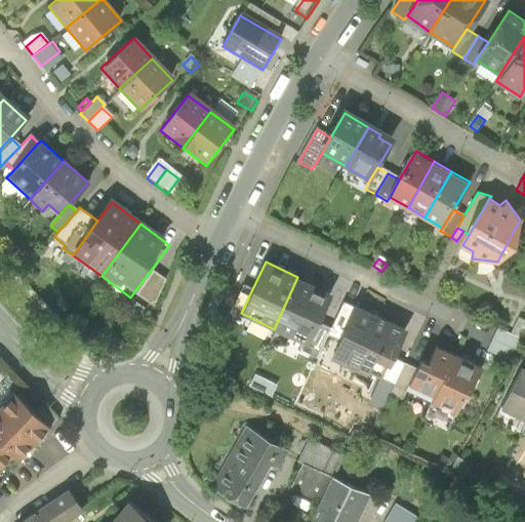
[(297,277),(274,329),(305,344),(315,321),(329,292),(297,277)]
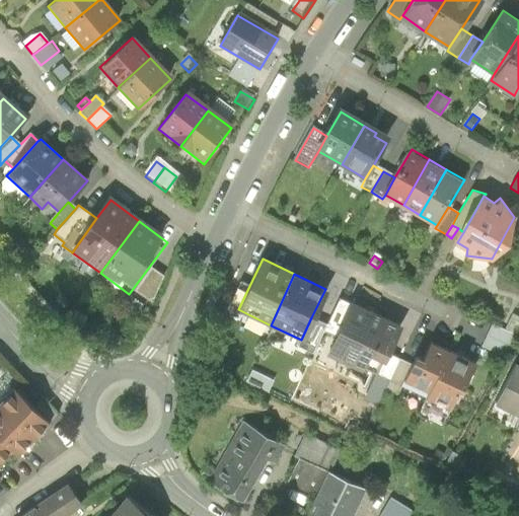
[(238,309),(249,286),(240,282),(227,309),(236,314),(238,309)]
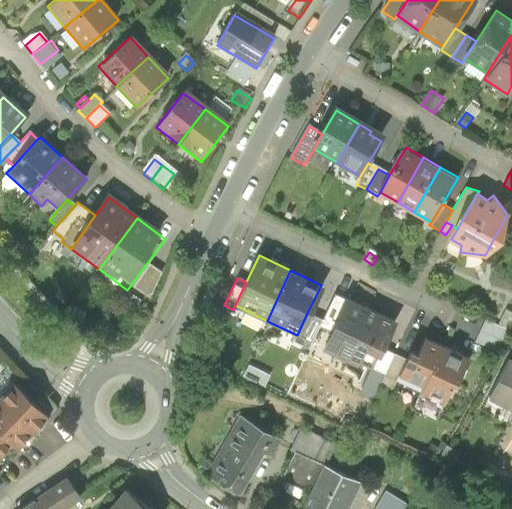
[(330,332),(344,301),(334,295),(323,321),(320,327),(330,332)]
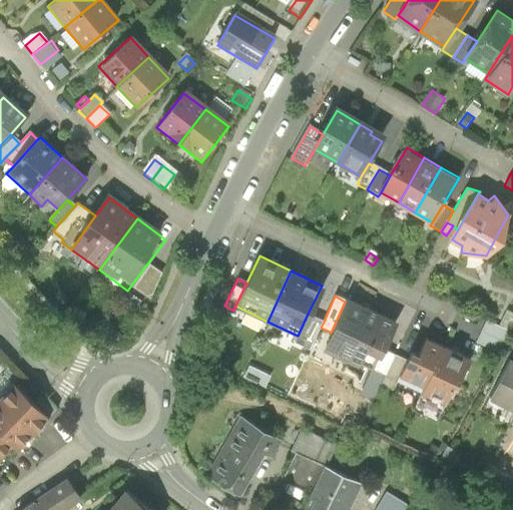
[(323,349),(347,361),(371,310),(347,299),(345,302),(331,333),(323,349)]
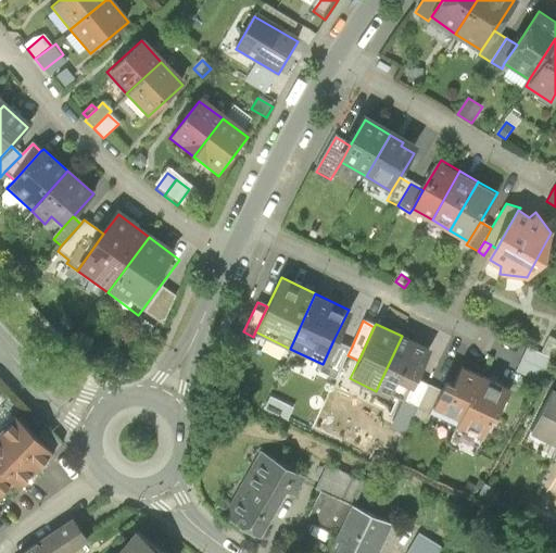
[(428,348),(402,336),(376,391),(402,403),(414,379),(428,348)]
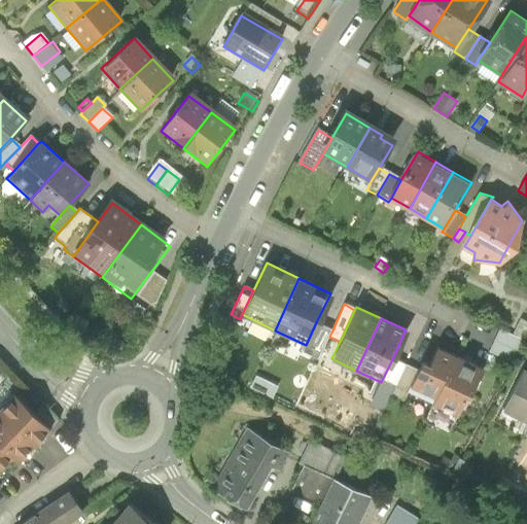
[(526,335),(526,322),(521,319),(513,335),(524,341),(526,335)]
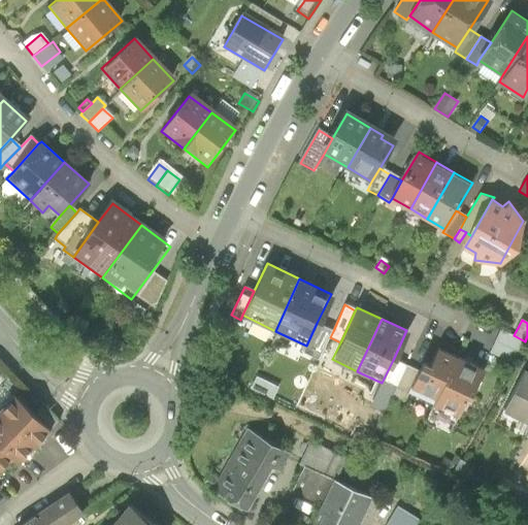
[(333,331),(317,323),(306,346),(302,354),(318,361),(330,337),(333,331)]
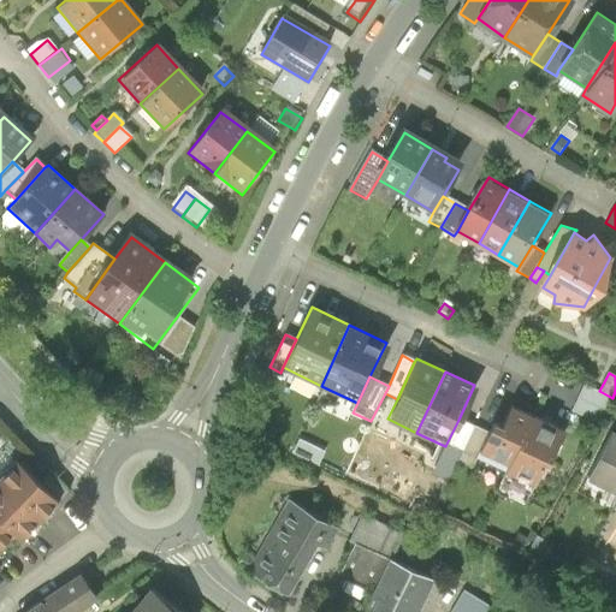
[(610,400),(584,387),(572,413),(598,425),(610,400)]
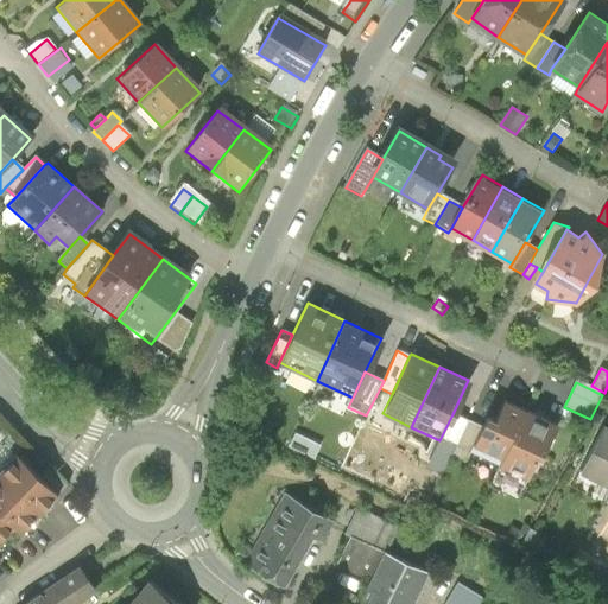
[(472,445),(500,458),(523,408),(505,400),(496,418),(487,413),(480,427),(472,445)]
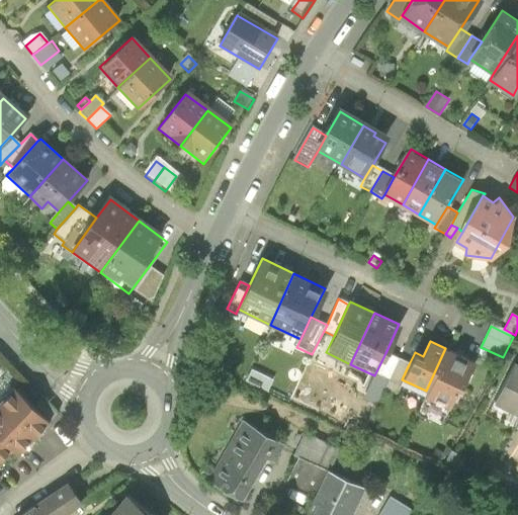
[(445,348),(426,391),(423,398),(451,411),(475,362),(445,348)]
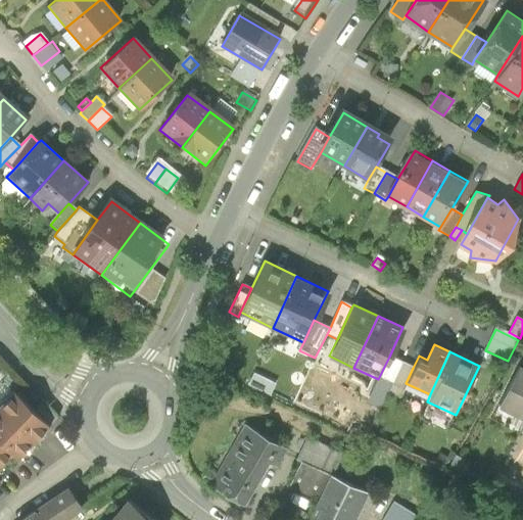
[(389,357),(378,379),(370,397),(383,404),(388,392),(401,363),(389,357)]
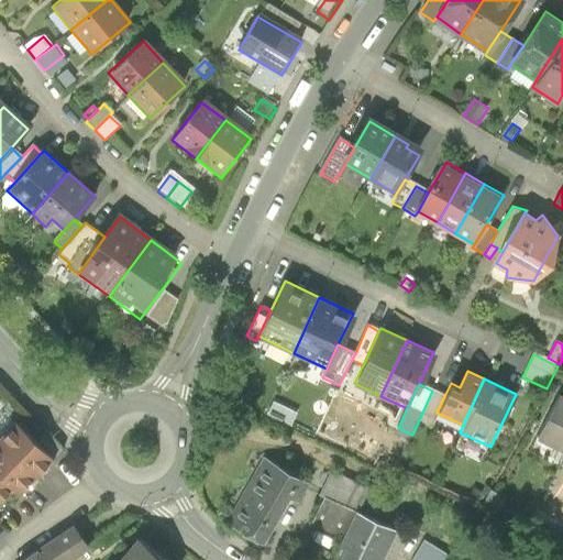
[(437,413),(444,396),(432,391),(418,423),(430,428),(437,413)]
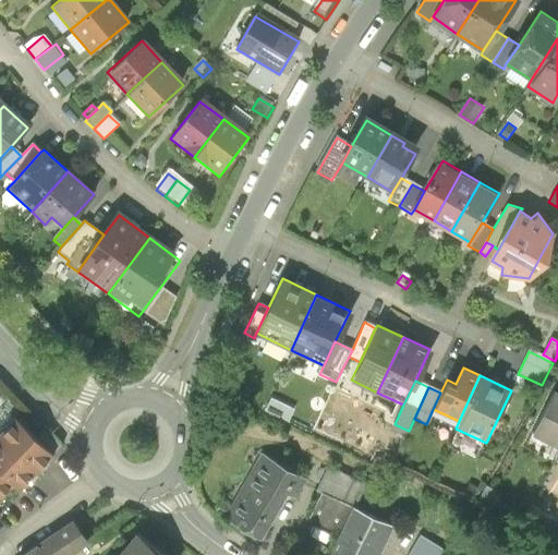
[(557,390),(555,389),(532,433),(557,446),(557,390)]
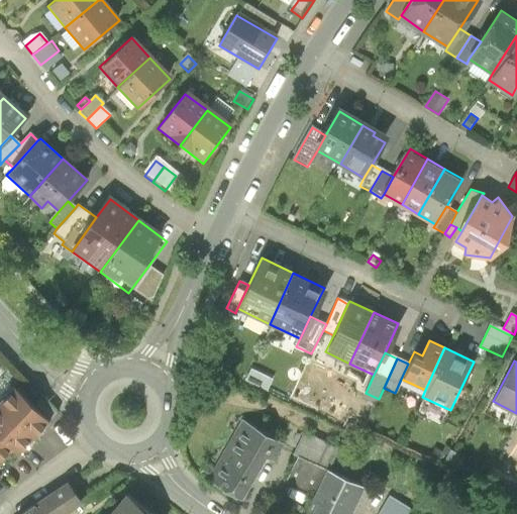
[(11,386),(0,396),(0,404),(32,437),(47,421),(33,407),(11,386)]
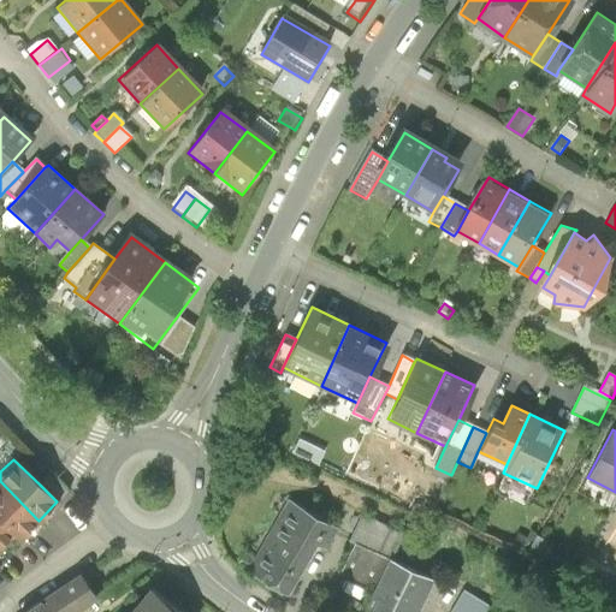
[(40,485),(57,501),(59,504),(69,493),(49,475),(40,485)]
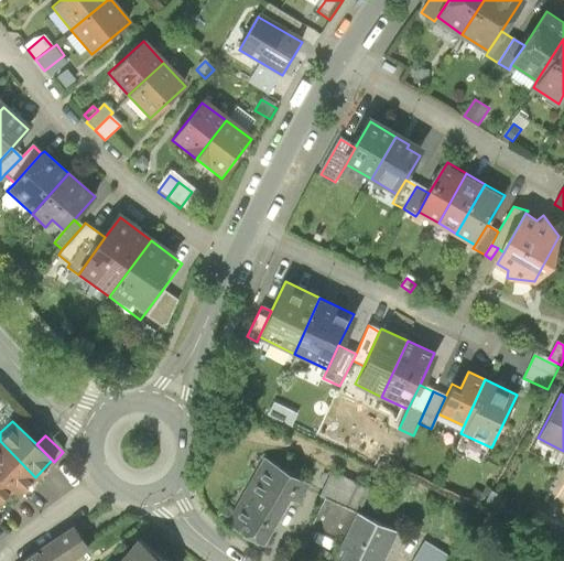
[(19,494),(35,477),(0,441),(0,475),(13,488),(19,494)]
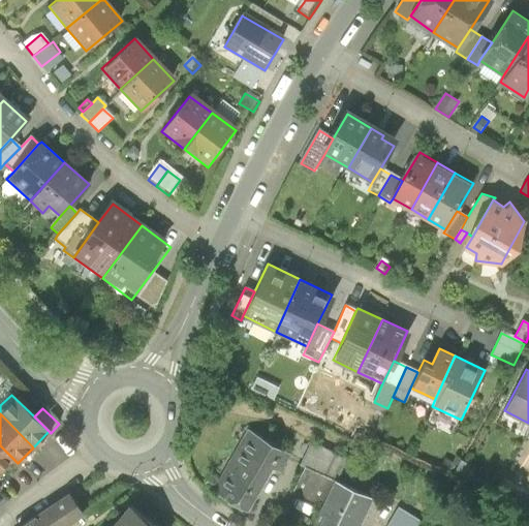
[(289,454),(247,430),(212,491),(246,511),(271,467),(279,472),(289,454)]
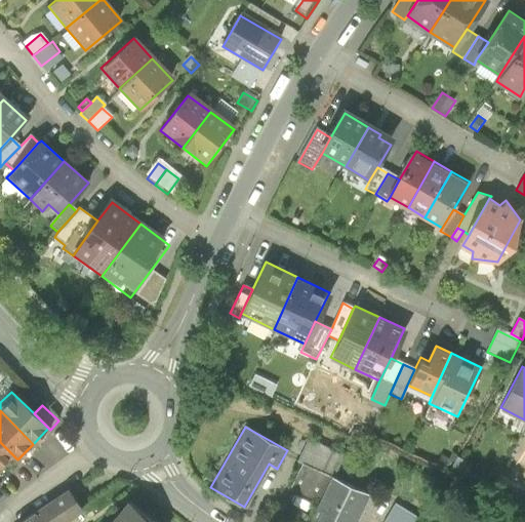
[(297,462),(301,464),(332,477),(342,454),(308,439),(297,462)]
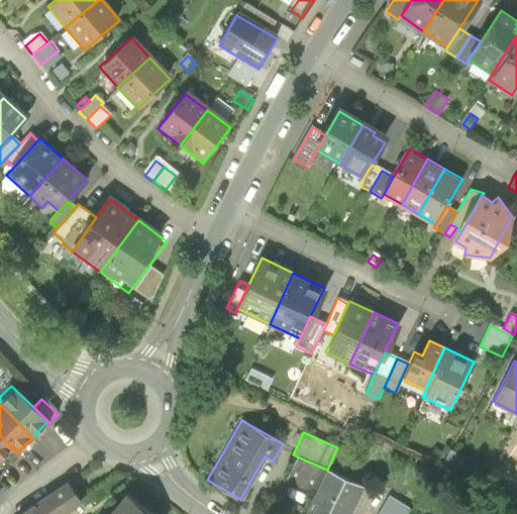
[(0,458),(12,447),(0,435),(0,458)]
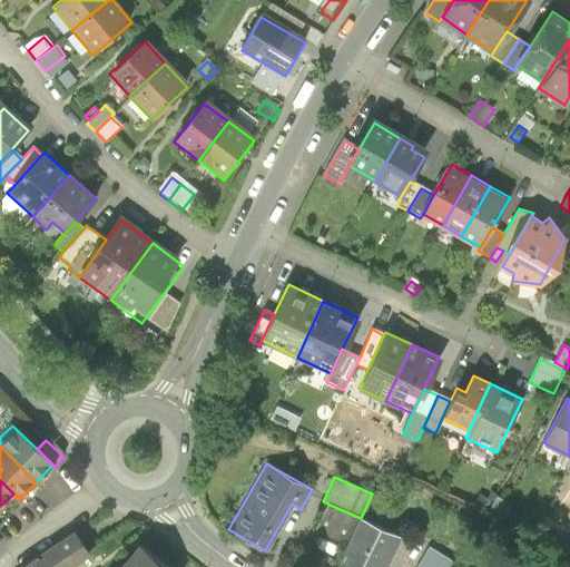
[(511,505),(497,496),(490,508),(504,516),(511,505)]
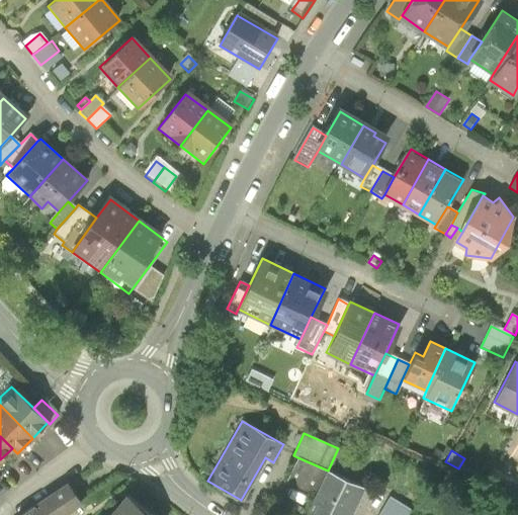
[(285,486),(315,499),(328,470),(297,457),(285,486)]
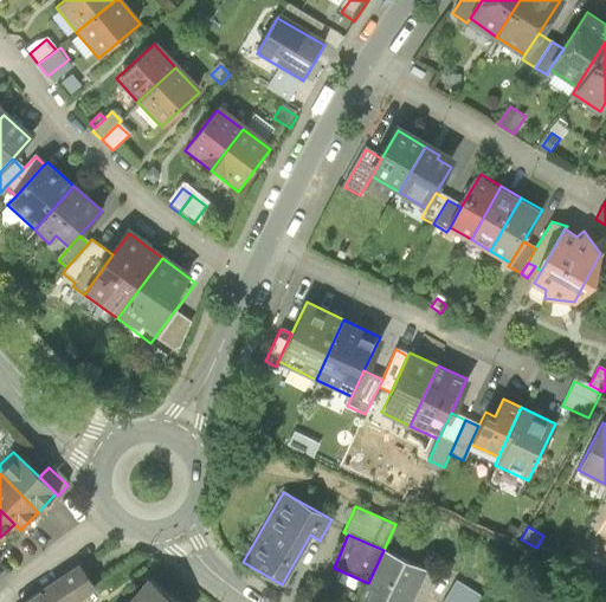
[(412,601),(427,570),(384,550),(368,583),(360,601),(412,601)]
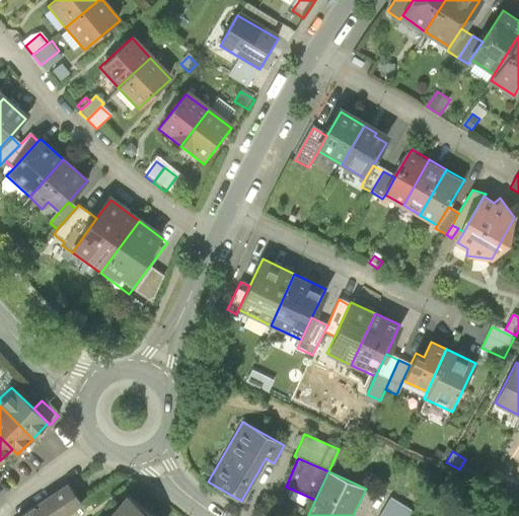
[(67,515),(82,506),(67,484),(19,515),(67,515)]
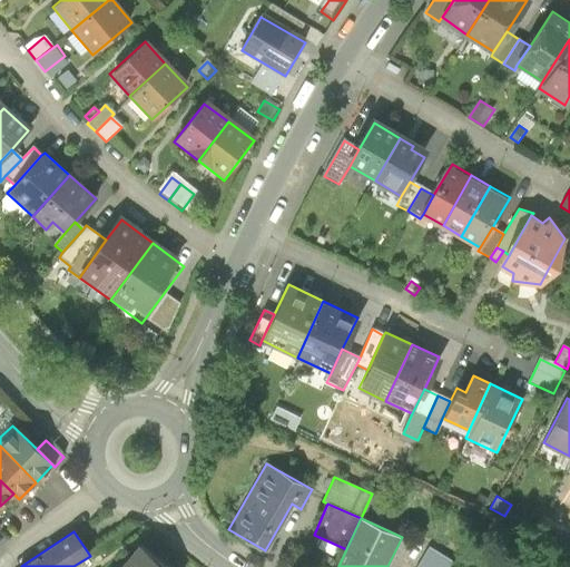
[(164,566),(137,544),(118,566),(164,566)]
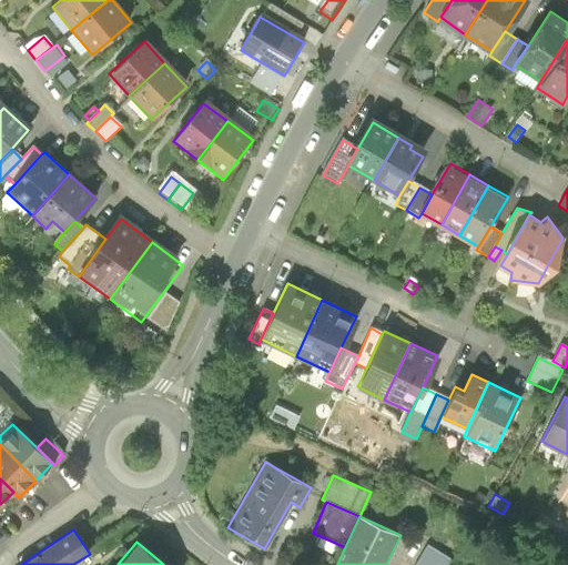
[(449,564),(453,560),(428,546),(417,564),(449,564)]
